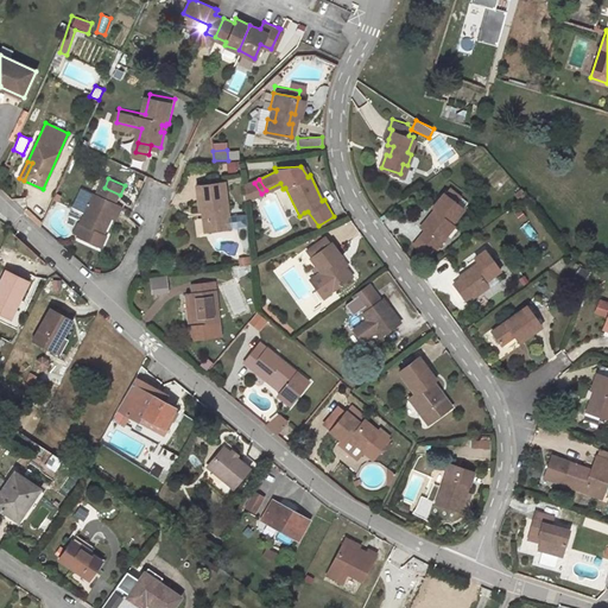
[(221,182),(192,185),(196,210),(203,209),(206,229),(226,227),(221,182)]
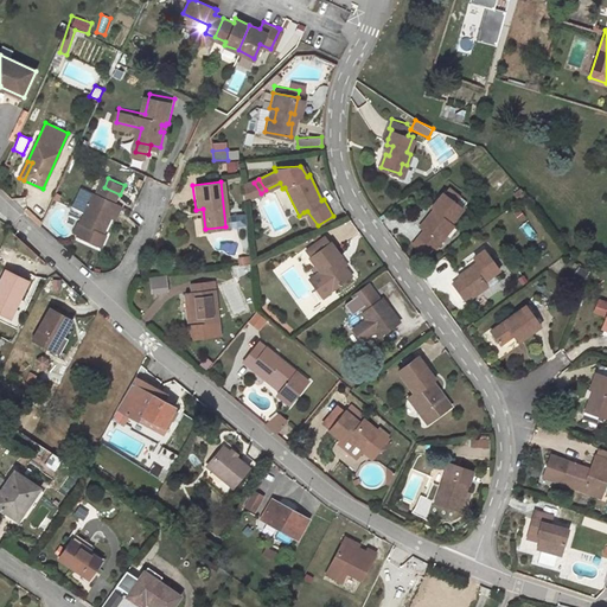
[(101,196),(84,187),(75,209),(88,213),(83,223),(85,224),(81,236),(102,247),(108,234),(107,234),(120,204),(117,203),(120,195),(104,187),(101,196)]
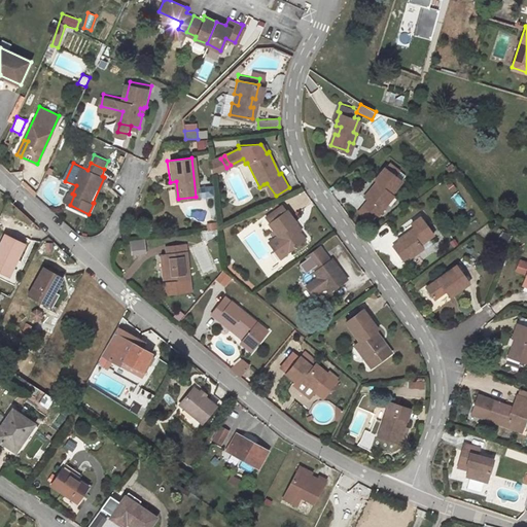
[(384,166),(374,178),(379,182),(365,197),(367,198),(363,204),(376,214),(393,195),(391,191),(401,180),(384,166)]
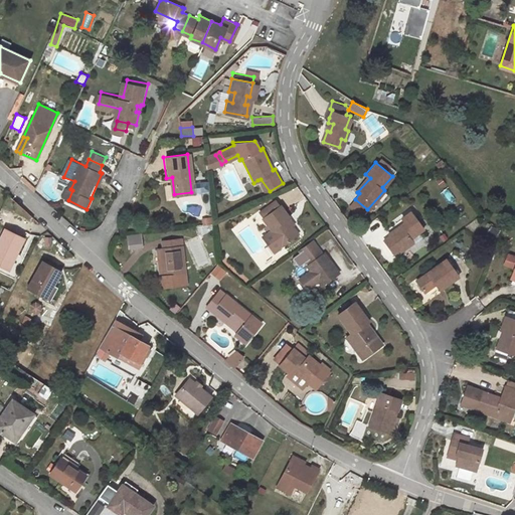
[(353,188),(357,192),(370,178),(365,174),(353,188)]
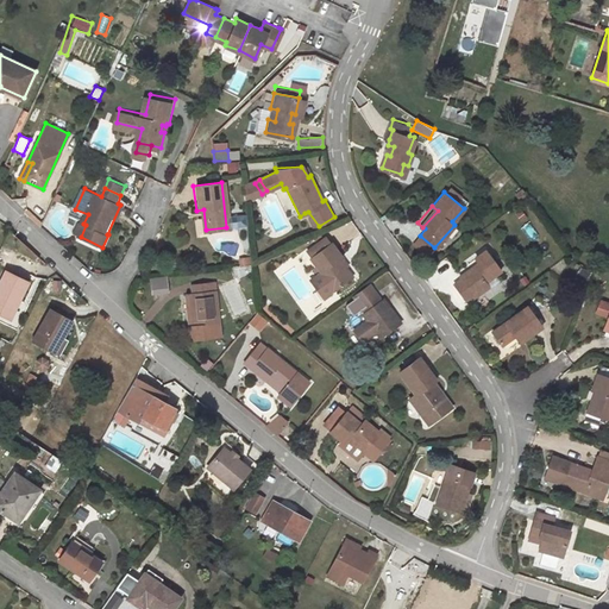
[(314,228),(319,226),(308,212),(305,213),(314,228)]
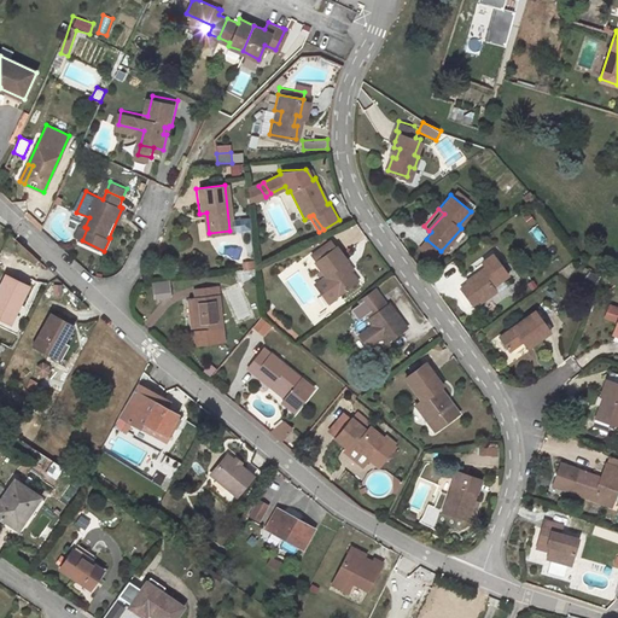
[(251,217),(235,217),(235,232),(251,231),(251,217)]
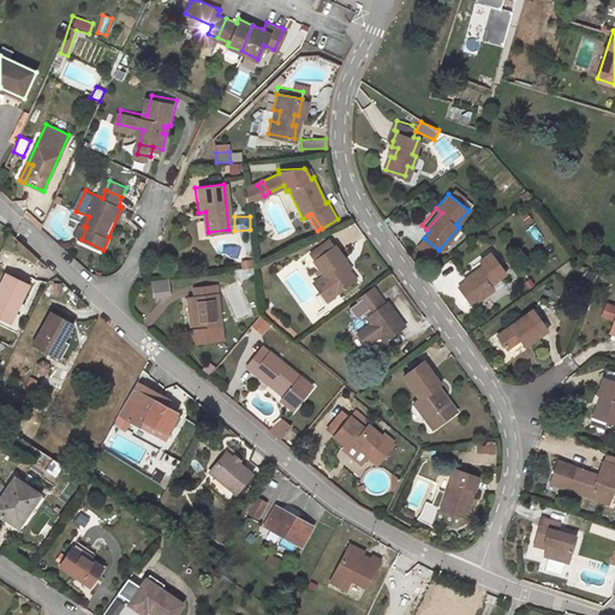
[(330,242),(312,252),(321,267),(317,269),(321,275),(324,273),(326,274),(314,282),(327,300),(357,281),(350,270),(352,269),(336,246),(334,248),(330,242)]
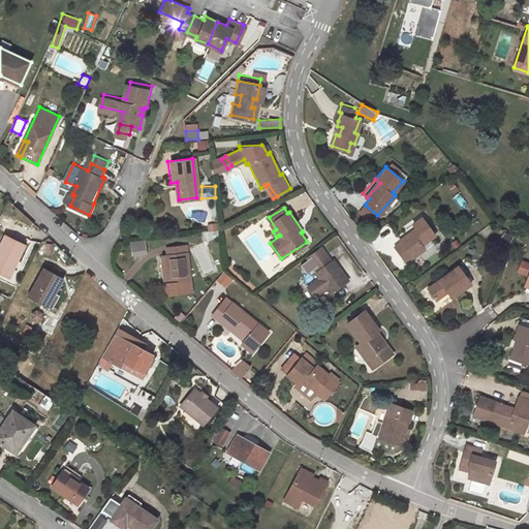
[(401,242),(395,246),(404,260),(410,255),(412,258),(426,248),(422,244),(434,235),(422,217),(412,223),(414,227),(399,239),(401,242)]
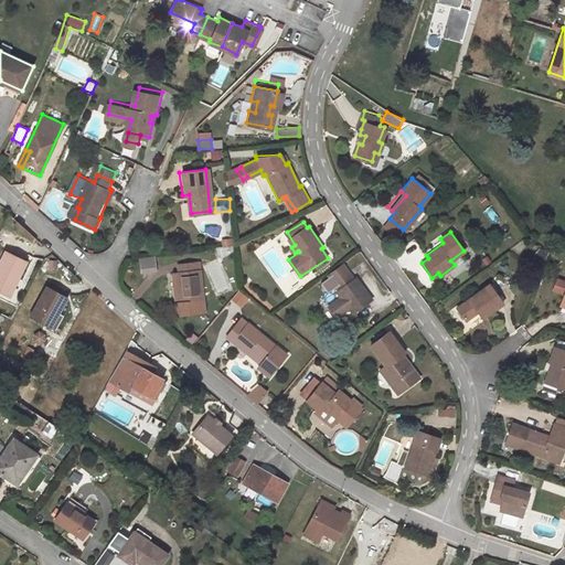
[(0,260),(0,290),(7,295),(14,276),(19,278),(27,260),(6,251),(0,260)]
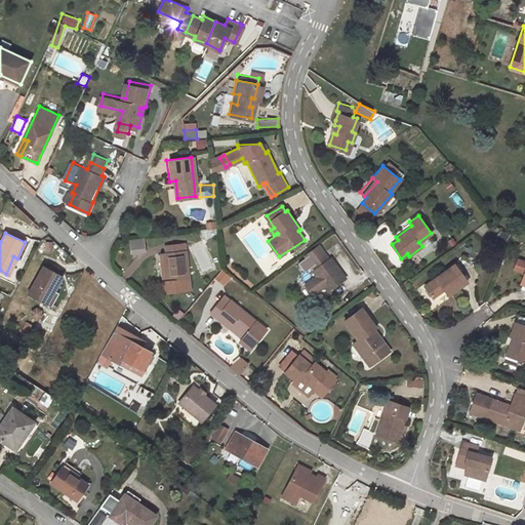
[(130,254),(146,253),(145,239),(129,240),(130,254)]
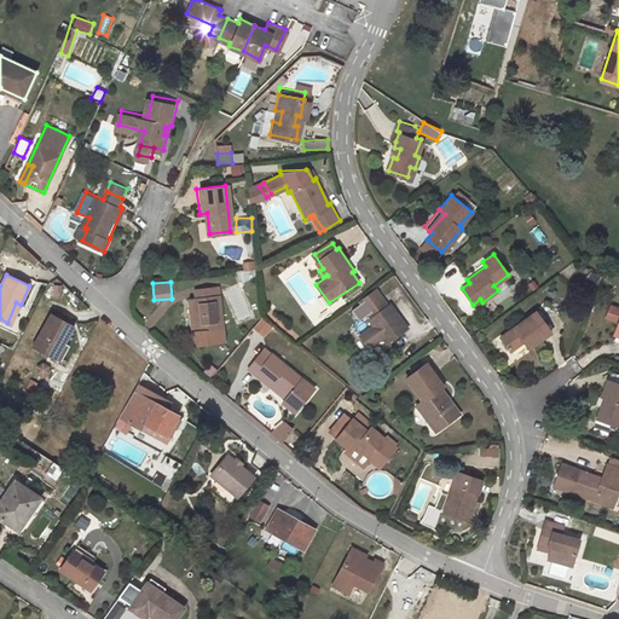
[(200,296),(194,296),(197,330),(194,330),(191,330),(192,345),(225,341),(220,294),(218,295),(217,285),(198,289),(200,296)]
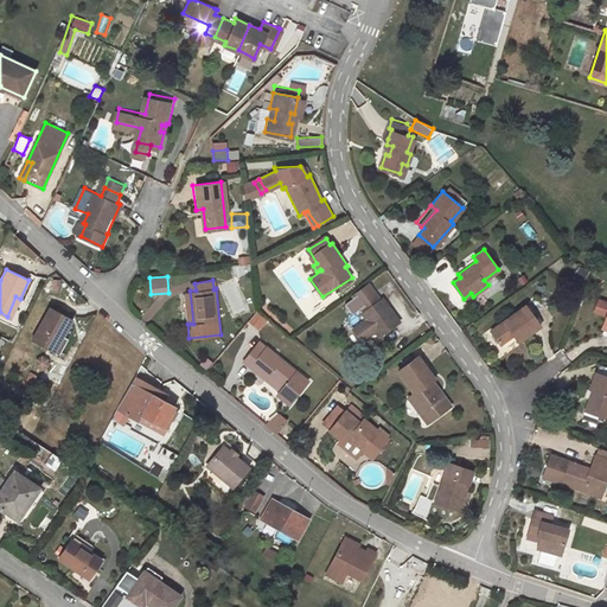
[(363,312),(360,314),(377,338),(398,323),(382,299),(379,301),(375,293),(358,305),(363,312)]
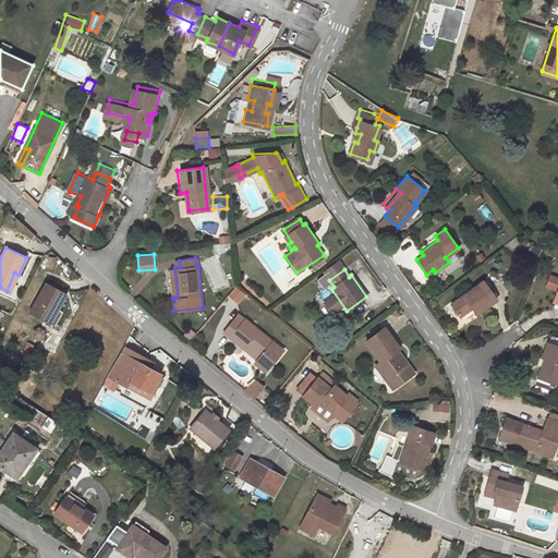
[(19,275),(14,273),(7,291),(10,292),(19,275)]
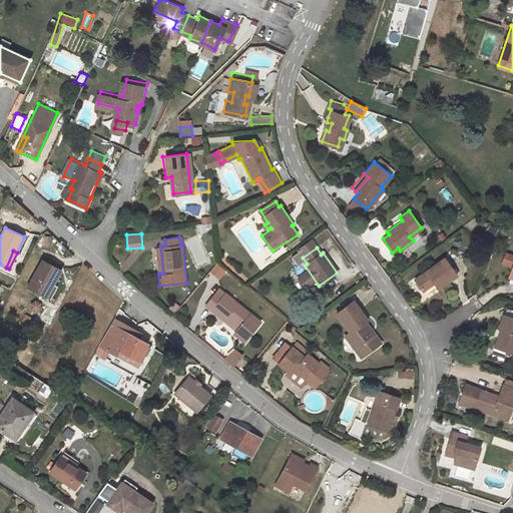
[(501,264),(509,268),(512,258),(512,253),(506,251),(501,264)]
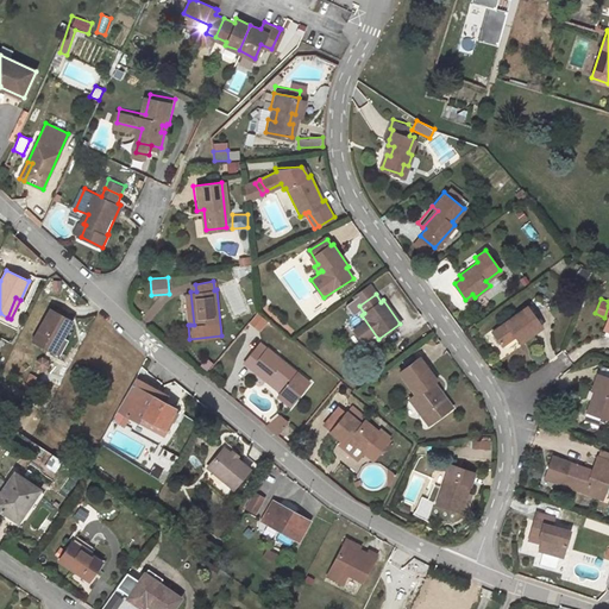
[(520,333),(522,337),(532,330),(535,333),(544,327),(528,307),(494,332),(503,345),(520,333)]
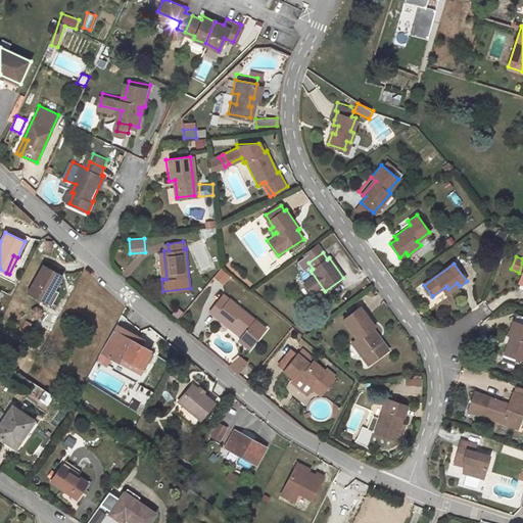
[(62,276),(43,265),(28,292),(47,303),(62,276)]
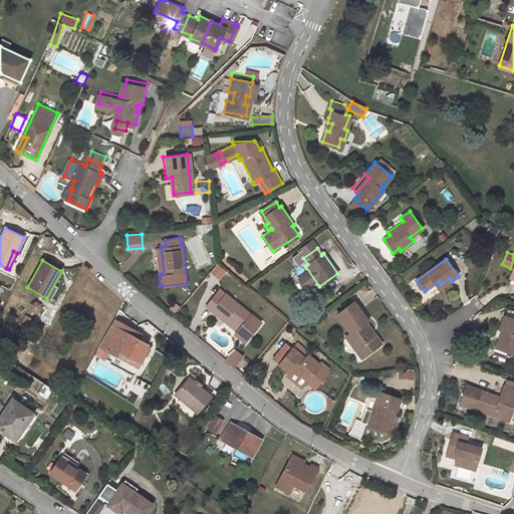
[(211,272),(219,278),(225,270),(218,264),(211,272)]
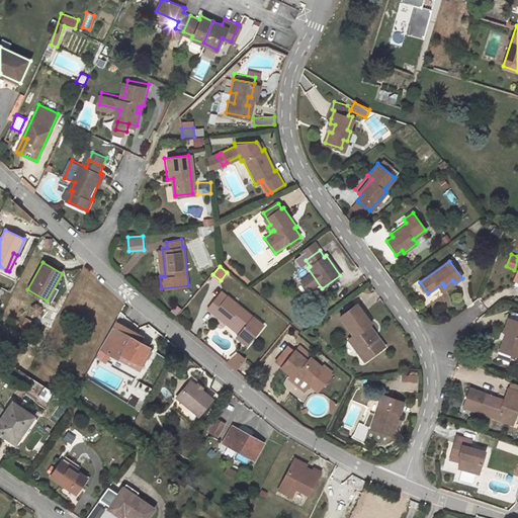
[(446,289),(455,283),(452,280),(444,286),(446,289)]
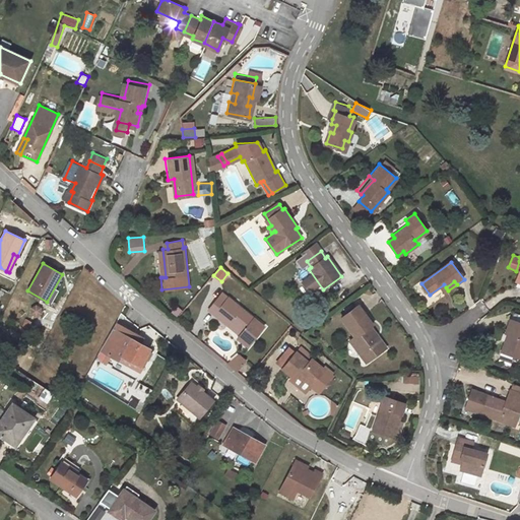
[(207,310),(226,326),(230,322),(243,332),(254,319),(228,298),(224,303),(217,297),(207,310)]
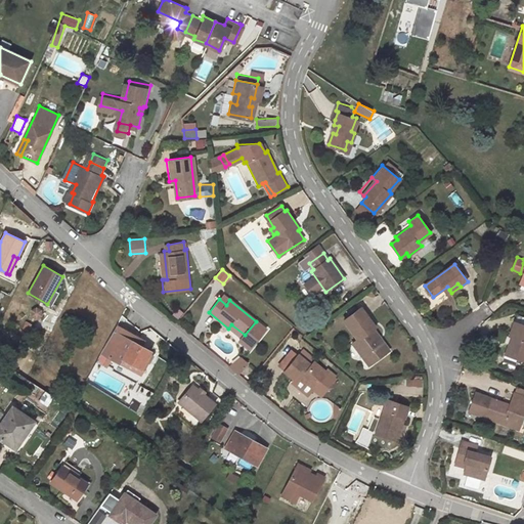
[(31,318),(42,319),(43,308),(32,307),(31,318)]
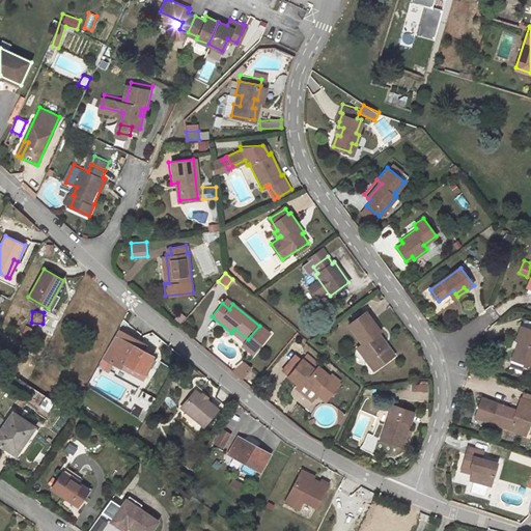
[(368,315),(351,327),(364,346),(358,351),(371,369),(381,363),(384,366),(393,361),(385,350),(383,351),(380,346),(385,343),(379,336),(382,334),(368,315)]
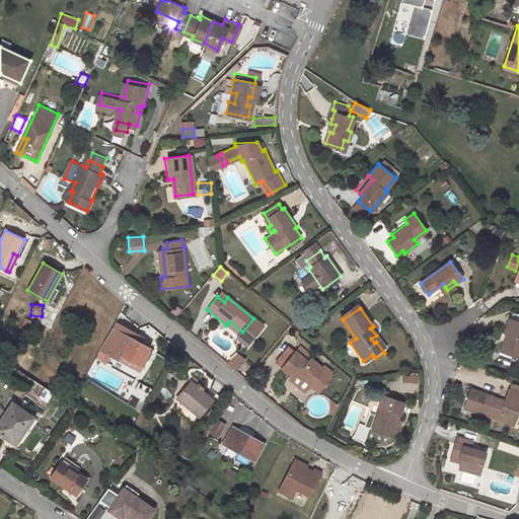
[(518,318),(511,316),(506,329),(511,331),(508,339),(506,338),(502,348),(518,355),(518,354),(518,318)]
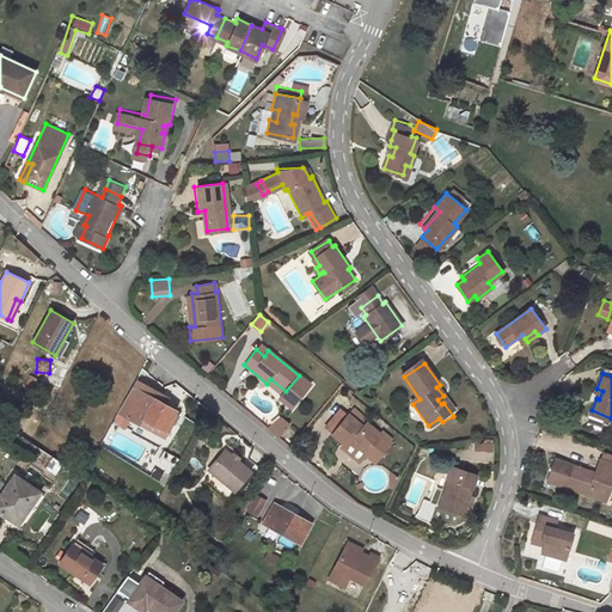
[(311,386),(299,375),(286,391),(281,396),(279,399),(291,410),(311,386)]
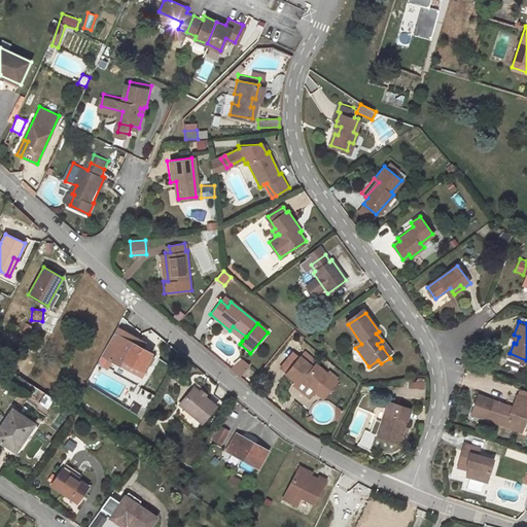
[(242,341),(246,337),(233,326),(230,330),(242,341)]
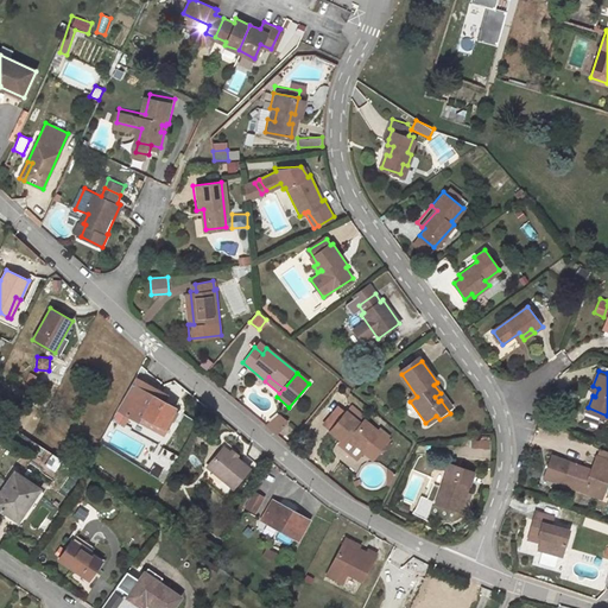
[(171,411),(128,387),(113,413),(139,429),(144,420),(162,429),(171,411)]
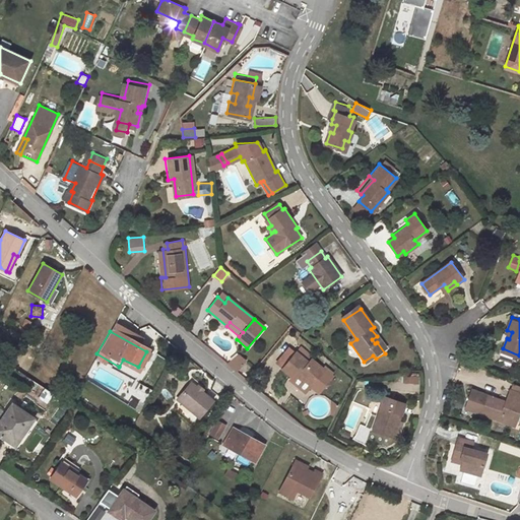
[(388,351),(377,336),(372,339),(375,343),(377,342),(385,353),(388,351)]
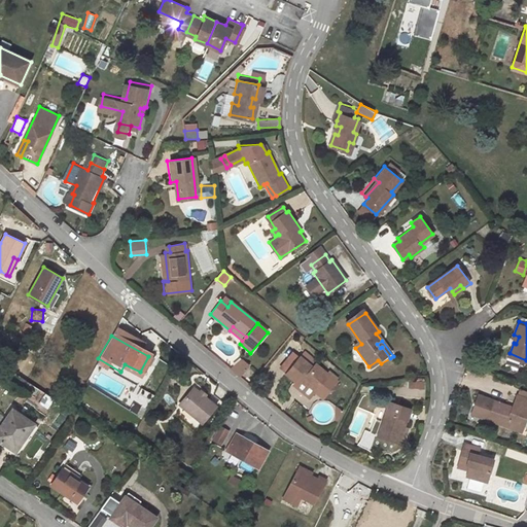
[(275,370),(282,376),(297,358),(289,352),(275,370)]
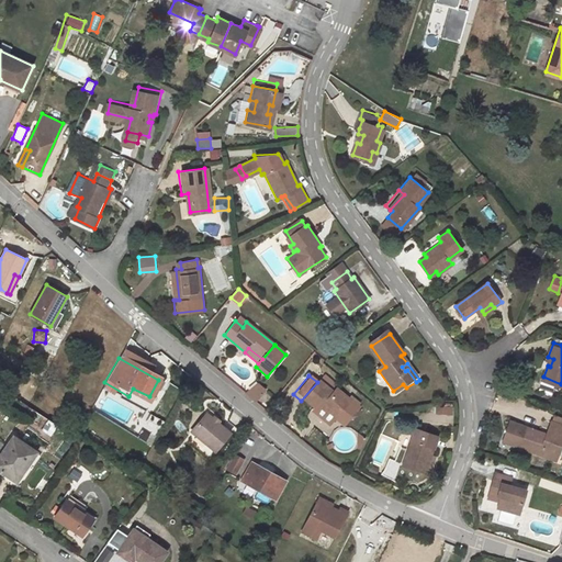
[(321,378),(317,382),(301,401),(311,408),(307,412),(327,427),(334,420),(343,428),(357,411),(334,391),(335,390),(321,378)]
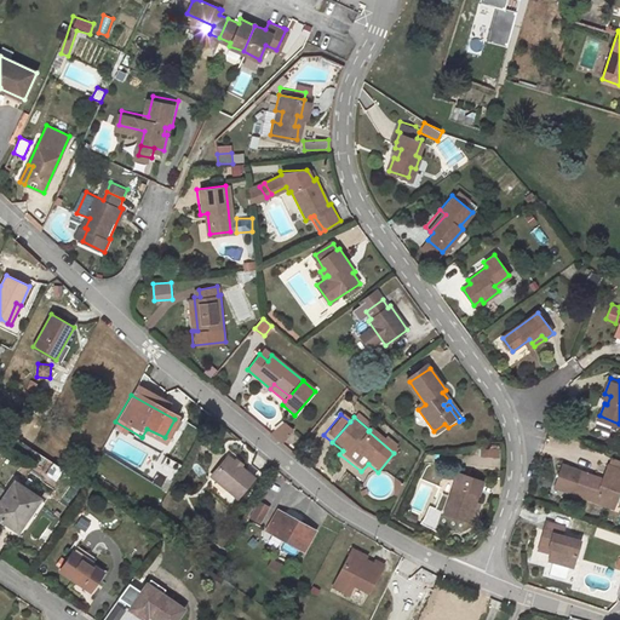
[(274,434),(282,442),(293,429),(286,423),(274,434)]
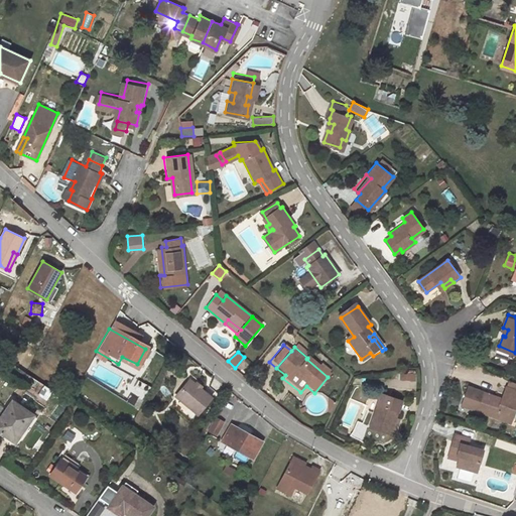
[(363,363),(373,356),(370,353),(361,359),(363,363)]
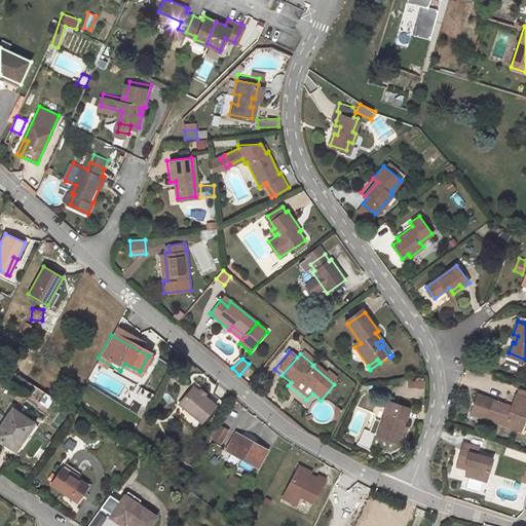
[(140,371),(124,364),(120,371),(136,379),(140,371)]
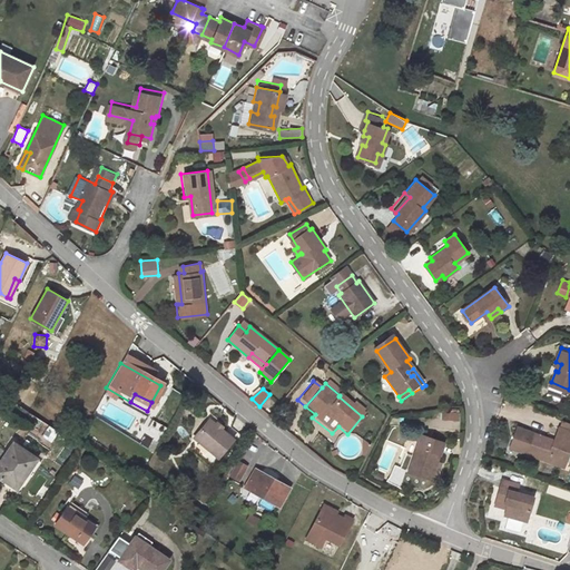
[(503,400),(504,413),(522,412),(521,399),(503,400)]
